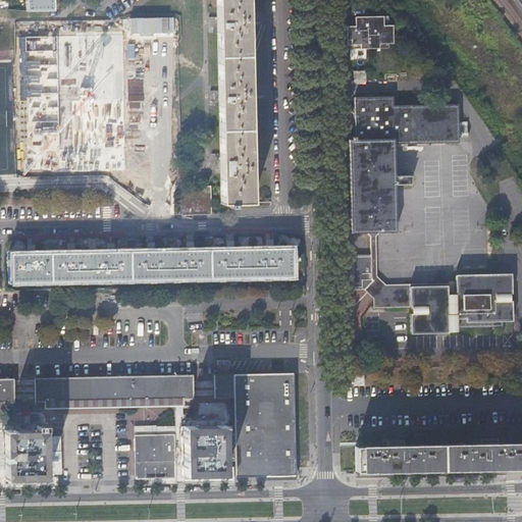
[(52,0),(24,0),(25,10),(53,9),(52,0)]
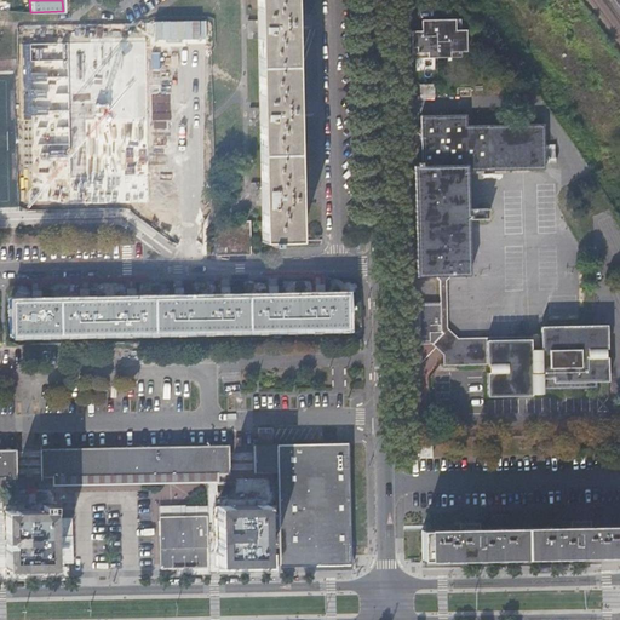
[(298,240),(293,0),(257,0),(262,241),(298,240)]
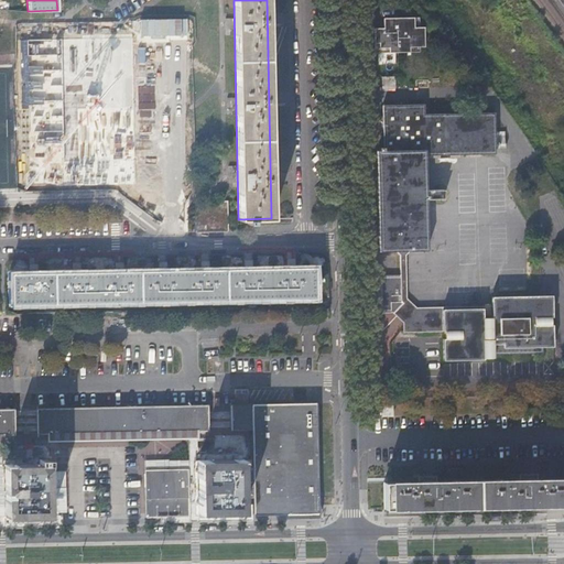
[(383,28),(375,28),(375,52),(415,52),(415,46),(425,46),(425,26),(415,26),(414,15),(386,17),(386,22),(383,22),(383,28)]
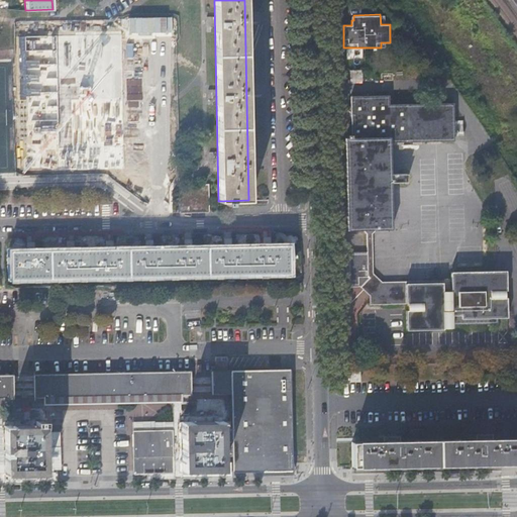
[(474,77),(492,74),(490,63),(472,66),(474,77)]
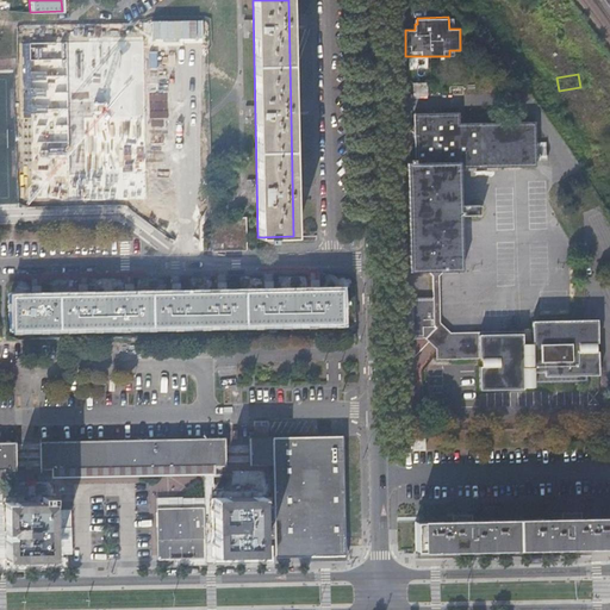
[(425,82),(412,82),(412,94),(425,94),(425,82)]
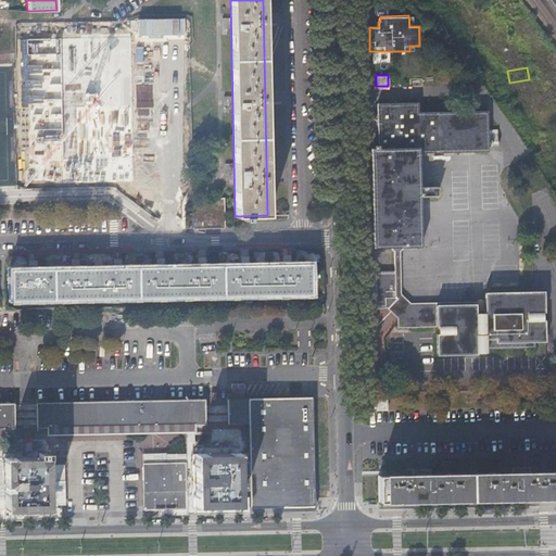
[(370,134),(371,248),(391,248),(404,247),(419,247),(419,197),(419,187),(418,153),(488,152),(487,111),(417,112),(417,102),(376,103),(377,134),(370,134)]
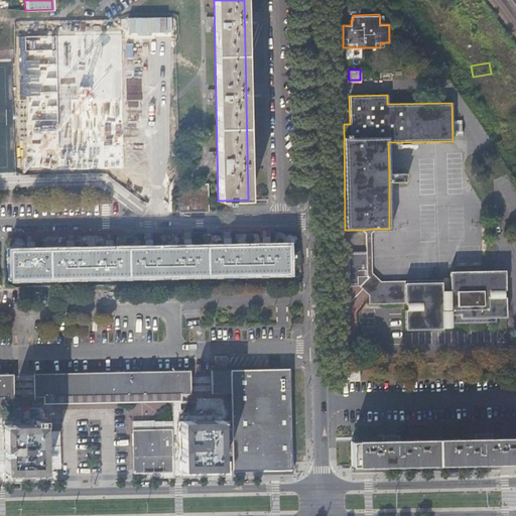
[(405,173),(394,173),(394,182),(405,182),(405,173)]
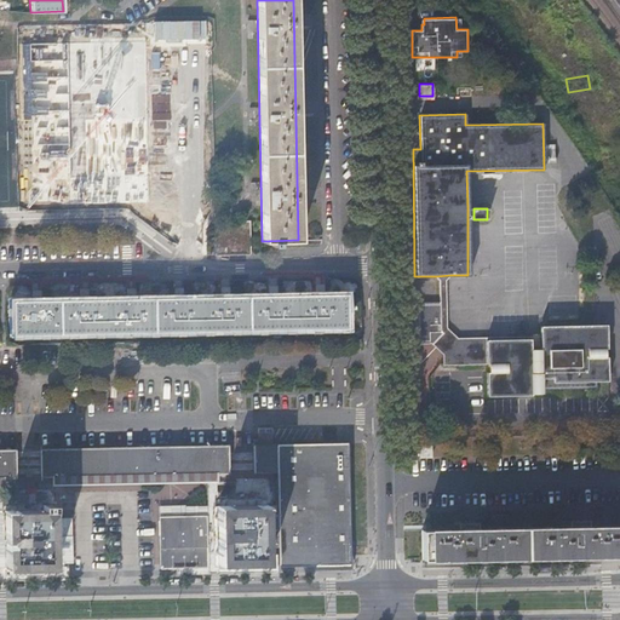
[(451,275),(436,276),(441,280),(440,302),(441,329),(454,346),(486,345),(486,344),(488,340),(488,338),(459,338),(448,328),(447,281),(451,275)]
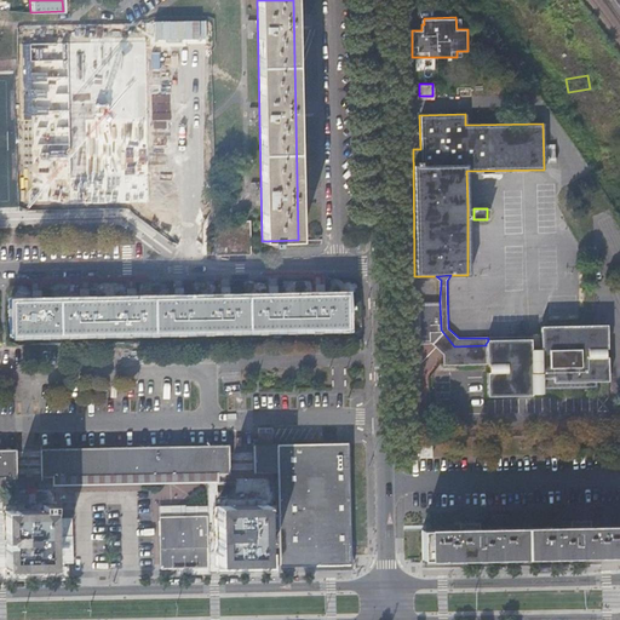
[(351,299),(13,305),(15,339),(352,332),(351,299)]
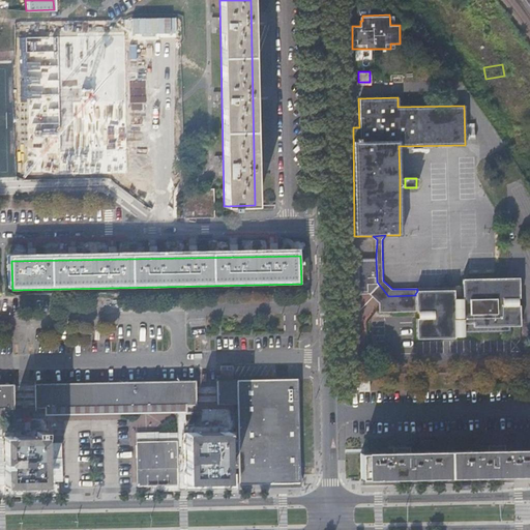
[(464,332),(498,331),(510,331),(510,325),(511,325),(519,325),(518,305),(516,305),(516,298),(518,298),(517,277),(466,277),(463,282),(463,288),(466,290),(463,293),(464,297),(453,297),(436,298),(436,293),(434,291),(428,291),(427,293),(424,291),(417,291),(415,294),(415,295),(388,296),(377,282),(376,258),(356,258),(356,293),(370,293),(372,291),(380,302),(378,303),(378,308),(380,312),(386,311),(388,310),(389,311),(395,311),(398,308),(399,311),(405,311),(407,308),(408,311),(417,311),(417,318),(415,318),(417,337),(454,337),(454,335),(465,335),(464,332)]
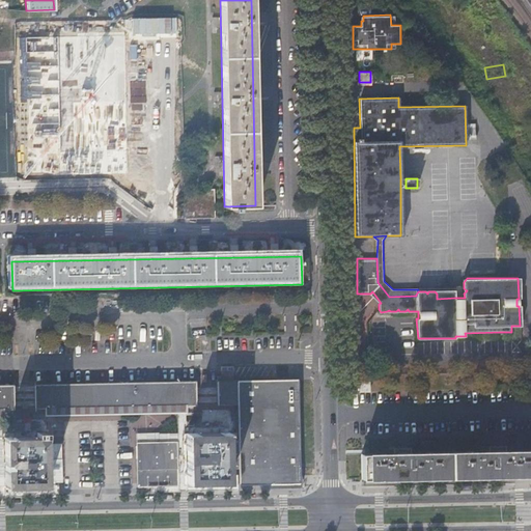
[(298,380),(217,381),(218,404),(228,404),(238,403),(238,439),(229,440),(229,455),(239,455),(240,485),(300,483),(298,380)]
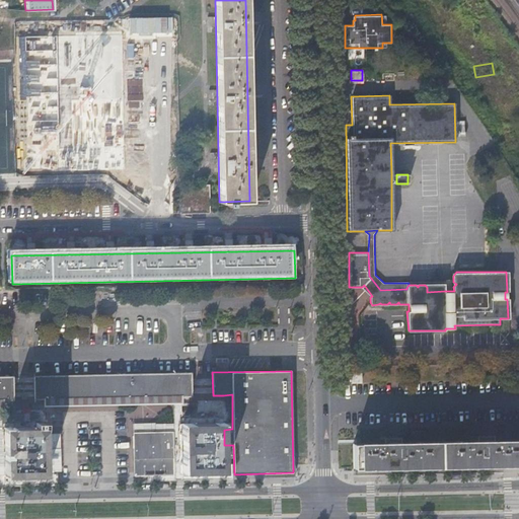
[(53,398),(181,395),(192,395),(192,373),(33,376),(34,398),(53,398)]
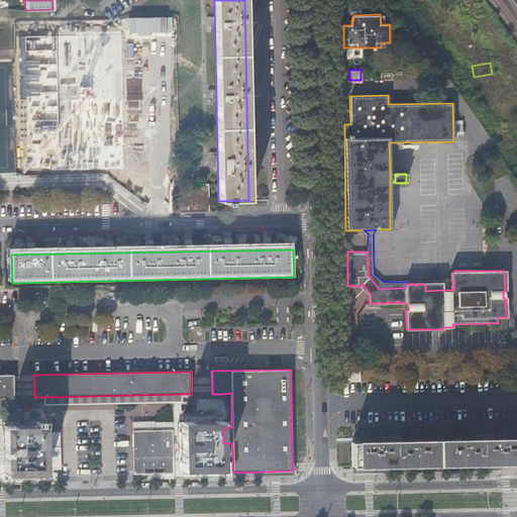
[(358,372),(348,372),(348,381),(358,381),(358,372)]
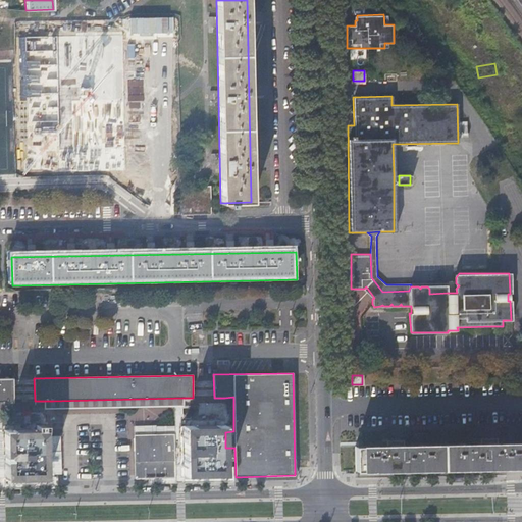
[(0,401),(3,402),(13,402),(13,378),(0,378),(0,401)]
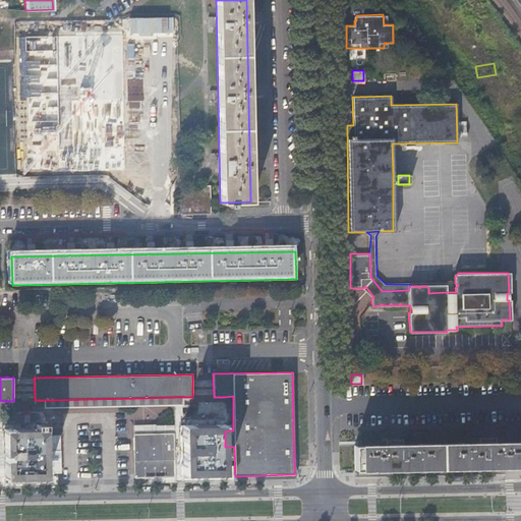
[(233,396),(224,397),(224,424),(225,431),(233,430),(233,396)]
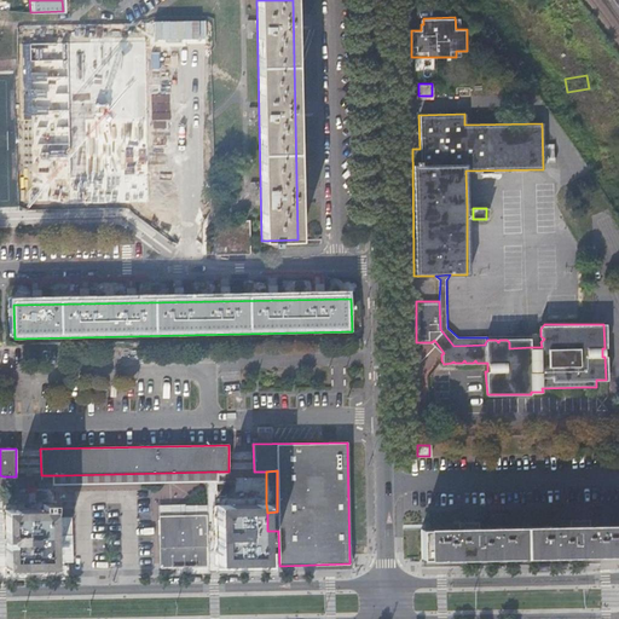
[(210,482),(217,482),(217,478),(217,472),(63,475),(63,481),(63,486),(106,485),(183,482),(210,482)]
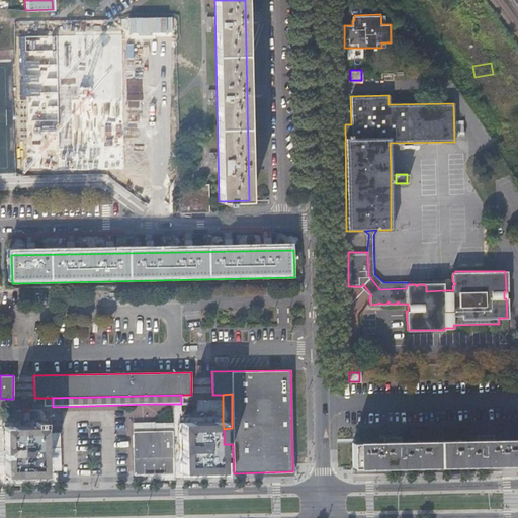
[(35,426),(4,426),(5,473),(46,473),(46,434),(45,421),(35,421),(35,426)]
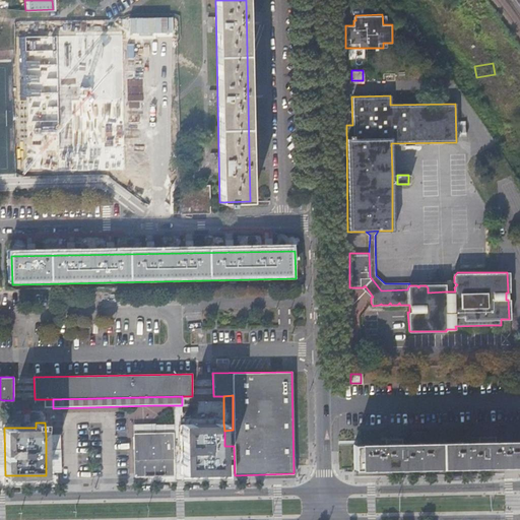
[(223,424),(183,425),(183,472),(224,471),(224,446),(224,431),(223,424)]
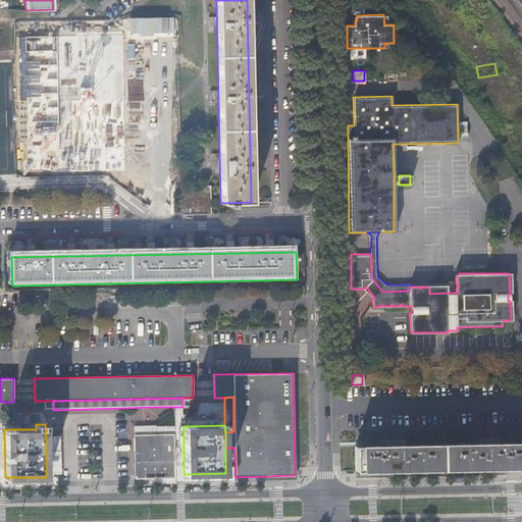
[(174,478),(173,434),(134,435),(135,478),(174,478)]
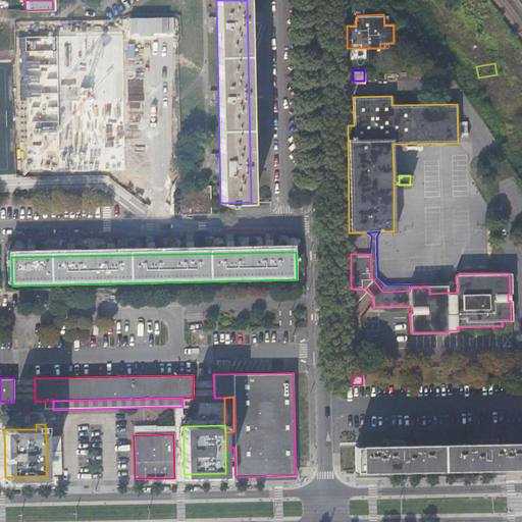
[(386,446),(355,447),(356,471),(521,466),(521,441),(497,442),(497,438),(480,439),(480,444),(404,446),(404,441),(386,441),(386,446)]
